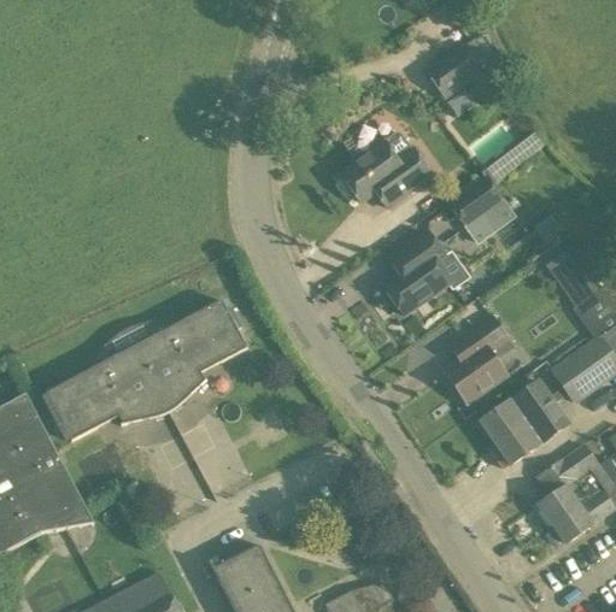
[(445,96),(484,69),(462,40),(424,68),(445,96)]
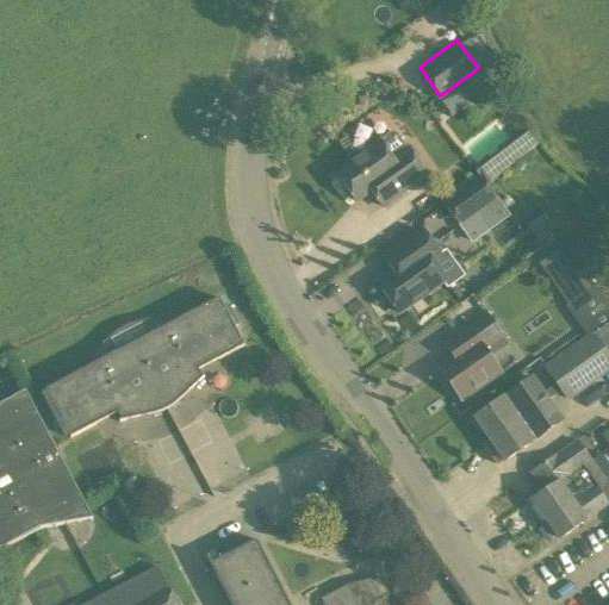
[(406,143),(396,129),(391,128),(350,157),(352,158),(336,169),(356,198),(371,187),(384,205),(429,172),(408,142),(406,143)]
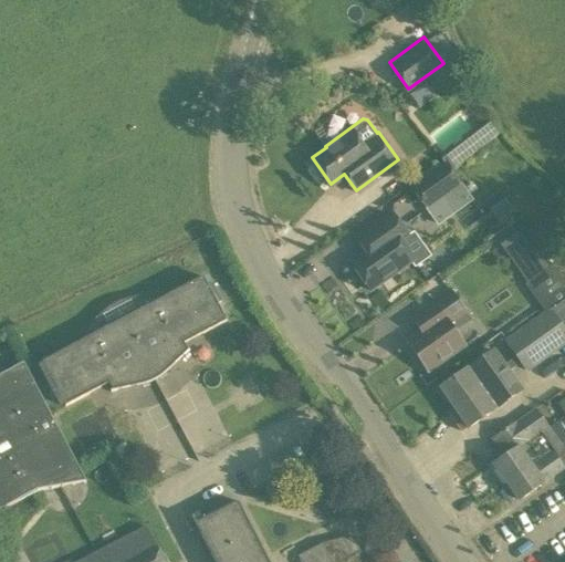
[(473,197),(446,159),(410,185),(427,207),(442,196),(453,211),(473,197)]
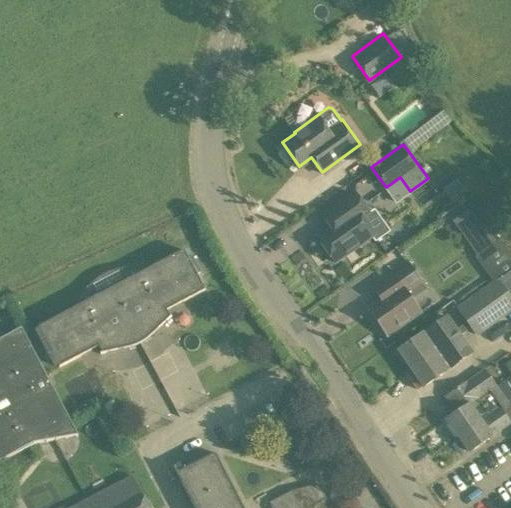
[(335,260),(375,231),(362,211),(368,207),(355,188),(321,212),(331,226),(318,235),(335,260)]
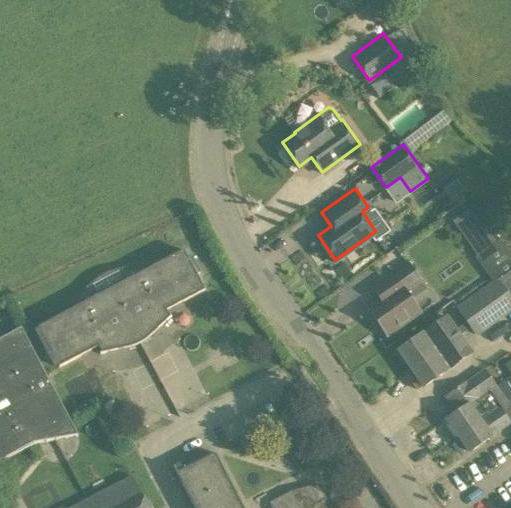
[(479,218),(468,207),(456,216),(465,229),(479,218)]
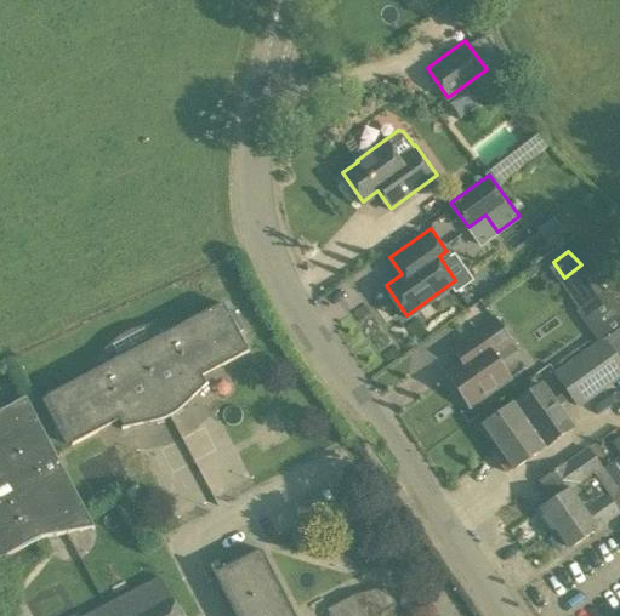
[(227,306),(223,298),(178,323),(174,315),(141,323),(134,325),(125,329),(121,331),(112,338),(100,349),(87,361),(91,369),(46,393),(50,400),(45,403),(51,414),(50,415),(56,426),(62,422),(72,441),(120,416),(121,425),(160,416),(170,412),(180,406),(208,380),(204,371),(249,347),(239,329),(245,325),(239,314),(238,315),(232,303),(227,306)]
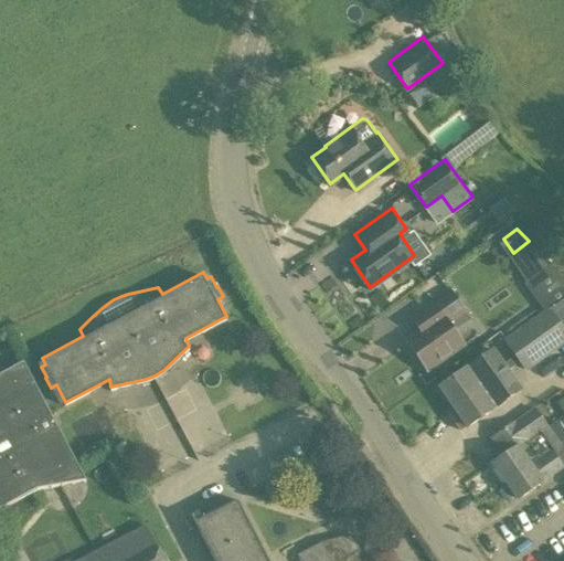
[(428,366),(464,341),(455,328),(471,316),(449,284),(423,303),(434,320),(410,338),(428,366)]
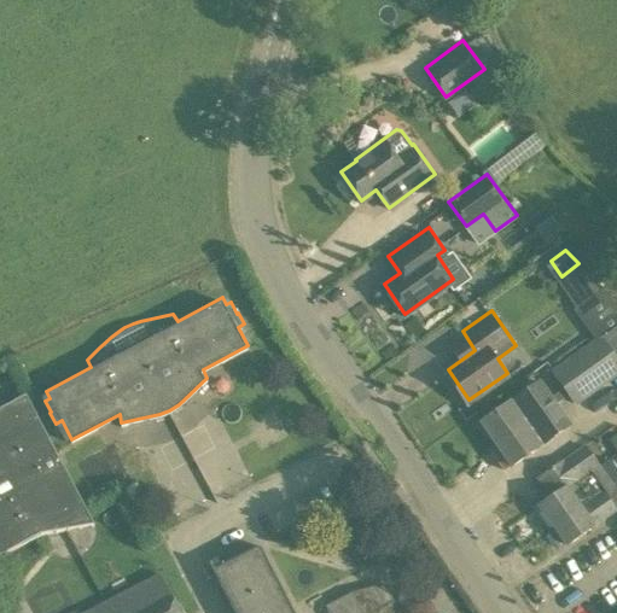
[(616,320),(595,336),(551,367),(576,403),(616,373),(616,320)]
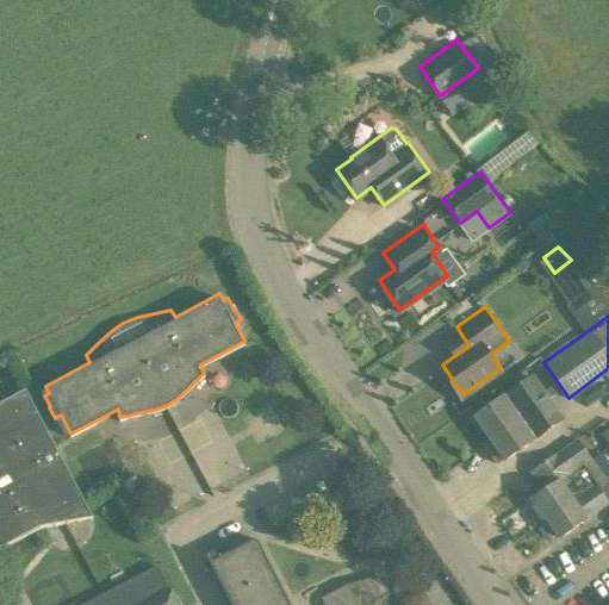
[(504,459),(534,437),(565,416),(535,373),(474,416),(490,438),(484,442),(498,461),(503,456),(504,459)]
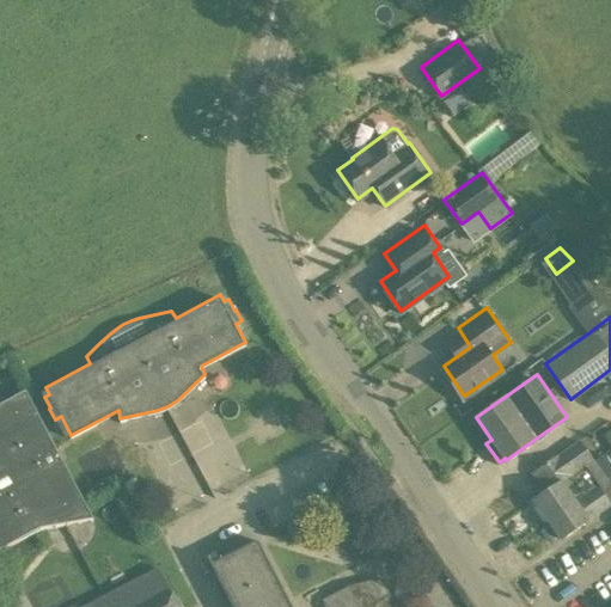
[(5,400),(0,392),(0,547),(41,527),(93,517),(26,390),(5,400)]
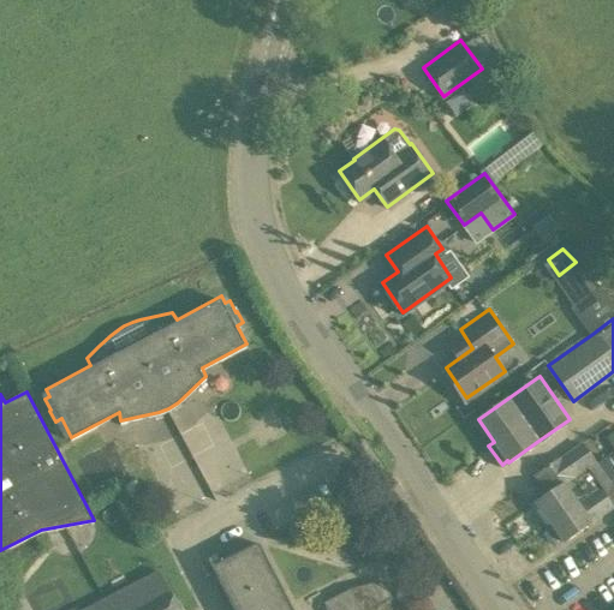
[(565,540),(592,522),(591,520),(613,504),(613,485),(582,440),(534,473),(549,495),(537,503),(553,524),(547,528),(558,543),(564,539),(565,540)]
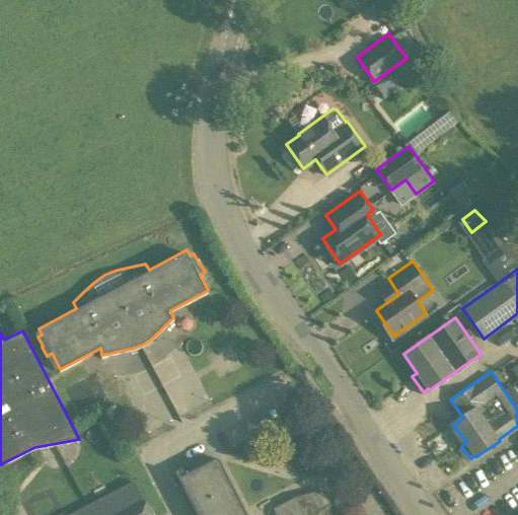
[(217,472),(209,464),(203,469),(190,476),(209,514),(348,514),(346,507),(336,509),(323,488),(295,494),(295,495),(273,506),(278,514),(248,514),(225,468),(217,472)]
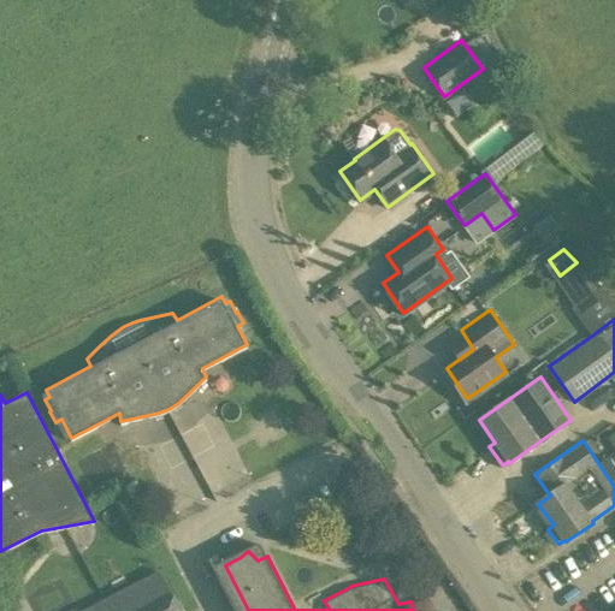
[(178,610),(159,573),(82,610),(178,610)]
